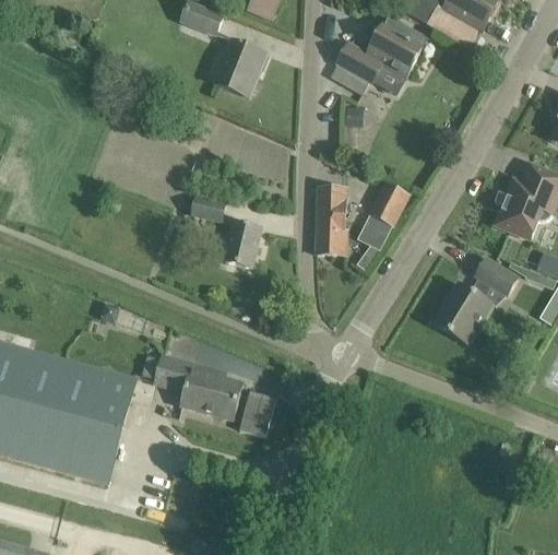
[(179,21),(215,35),(223,14),(187,0),(179,21)]
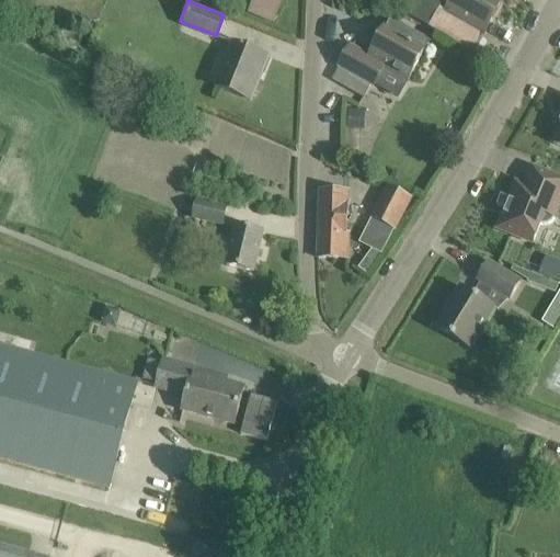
[(250,0),(247,9),(275,20),(283,0),(250,0)]
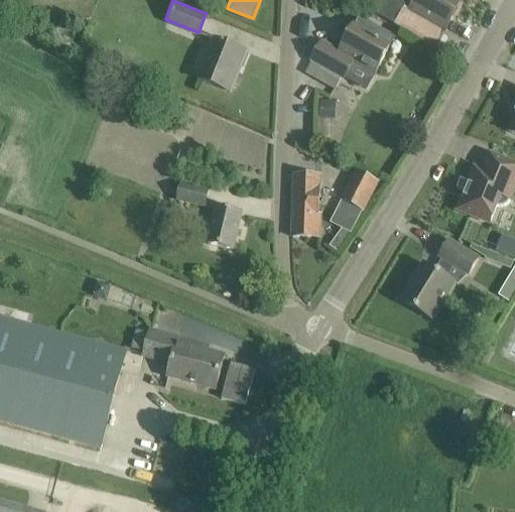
[(435,43),(443,27),(460,0),(413,0),(409,8),(403,5),(394,20),(435,43)]
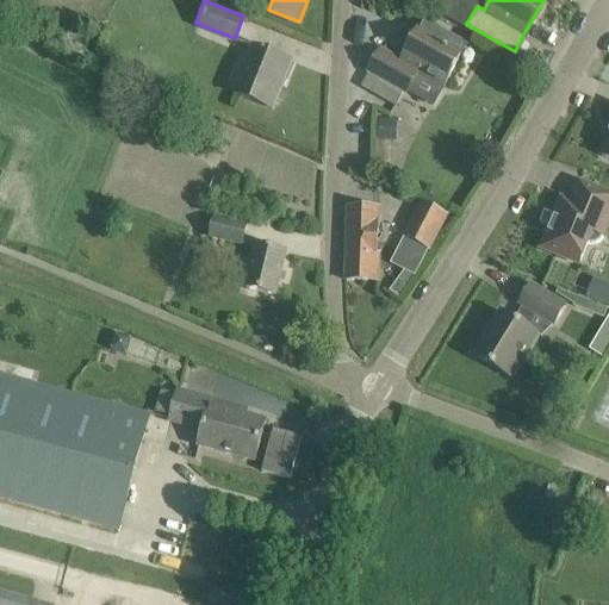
[(464,42),(443,30),(423,19),(401,60),(379,48),(368,67),(405,88),(416,69),(441,83),(464,42)]
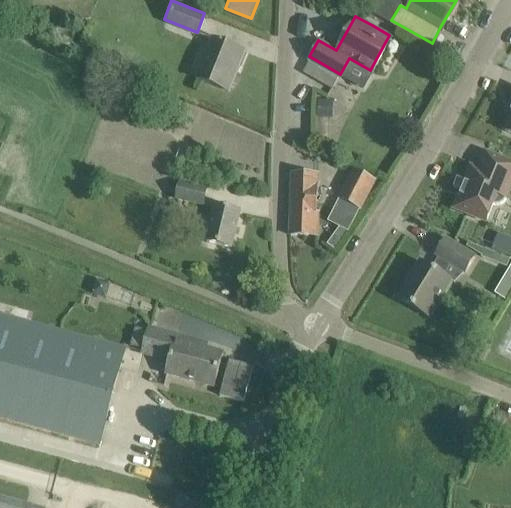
[(243,48),(224,40),(212,36),(196,76),(227,88),(243,48)]
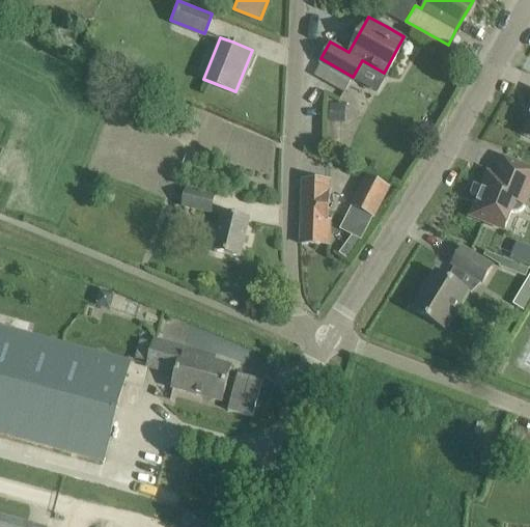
[(329,101),(329,118),(344,118),(344,102),(329,101)]
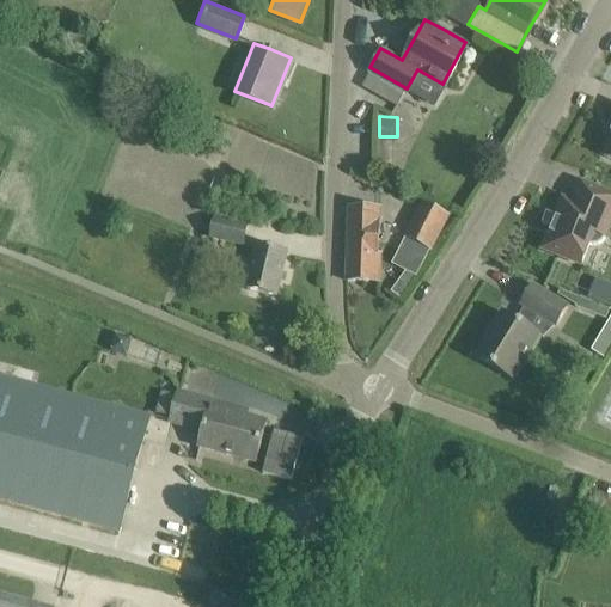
[(610,214),(610,190),(600,186),(579,178),(562,216),(554,213),(541,245),(579,261),(592,228),(604,233),(610,214)]
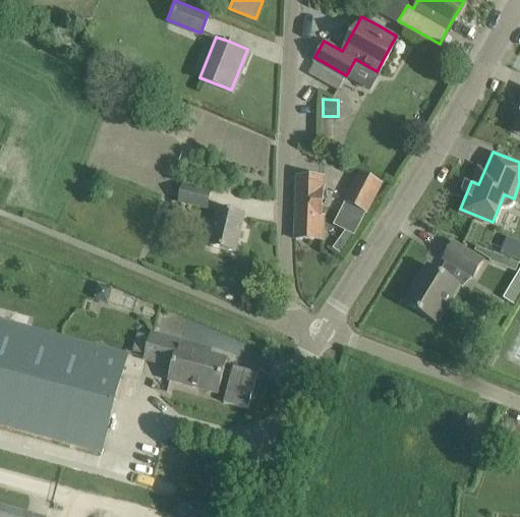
[(359,170),(342,202),(363,213),(380,181),(359,170)]
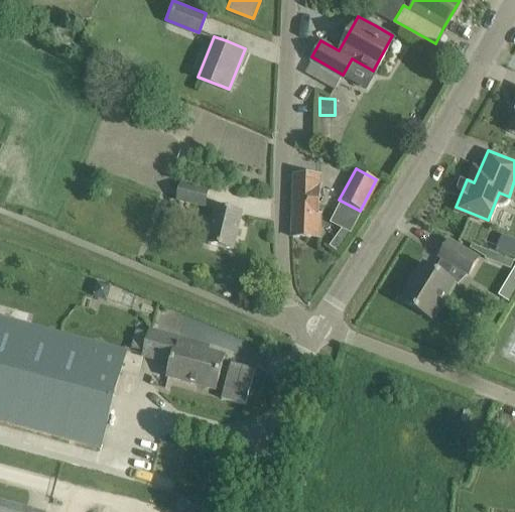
[(316,211),(317,172),(293,171),(291,233),(318,234),(319,211),(316,211)]
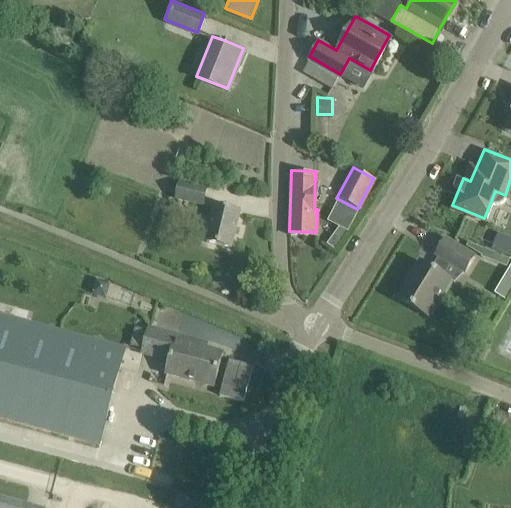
[(203,204),(207,186),(177,179),(173,197),(203,204)]
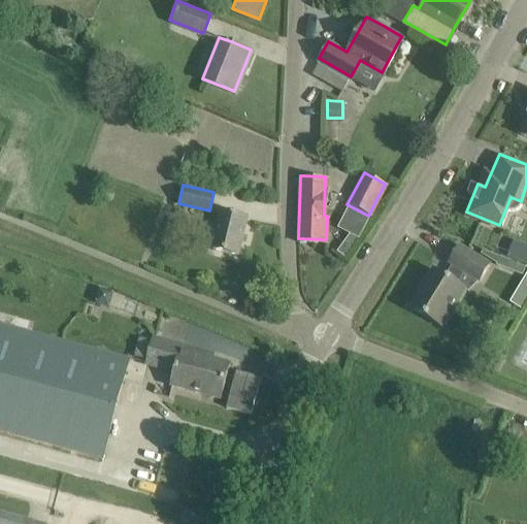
[(368,216),(347,204),(336,226),(349,232),(356,235),(358,236),(368,216)]
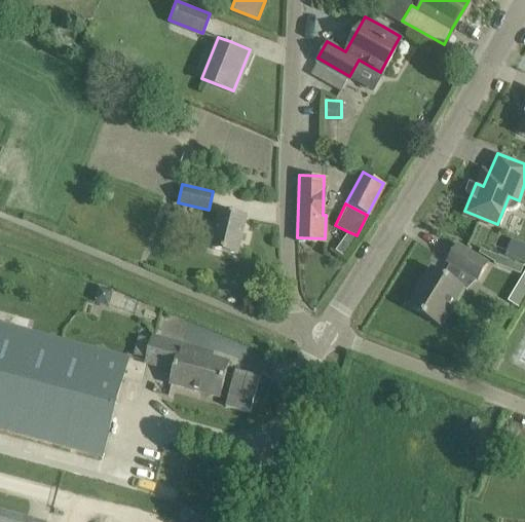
[(220,209),(211,246),(236,252),(245,215),(220,209)]
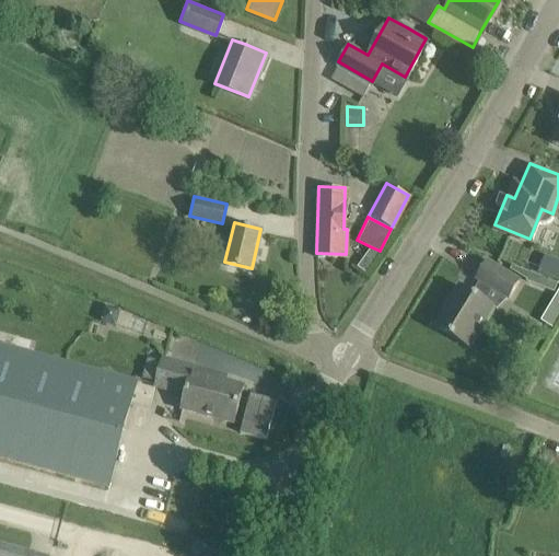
[(517,278),(504,269),(486,258),(476,275),(479,277),(470,290),(458,282),(434,323),(467,343),(491,302),(484,298),(492,286),(507,294),(517,278)]
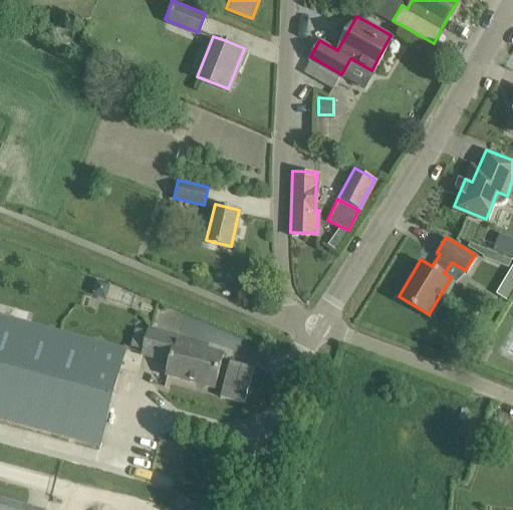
[(507,265),(509,258),(469,241),(467,245),(481,253),(481,255),(507,265)]
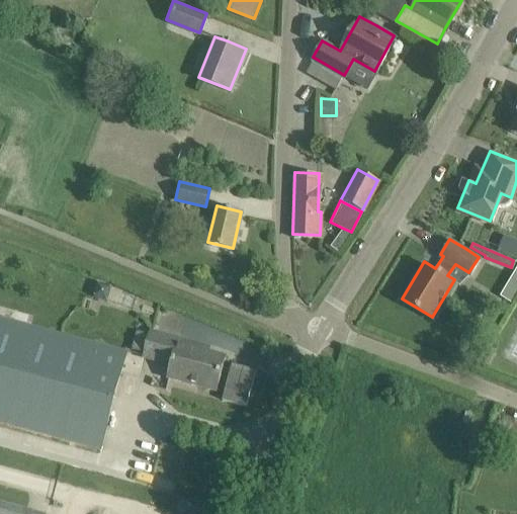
[(511,300),(516,288),(516,264),(500,293),(511,300)]
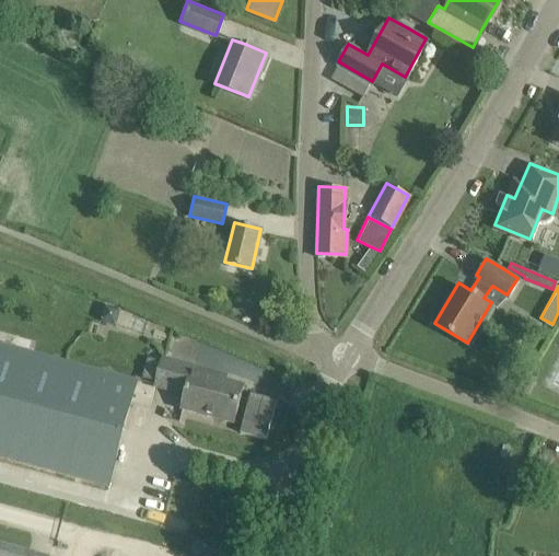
[(105,304),(100,319),(114,323),(118,309),(105,304)]
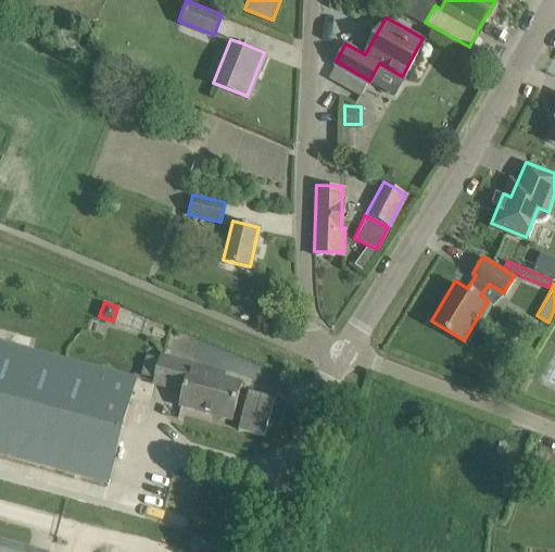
[(0,449),(106,478),(128,396),(135,375),(64,355),(39,349),(11,341),(0,338),(0,449)]
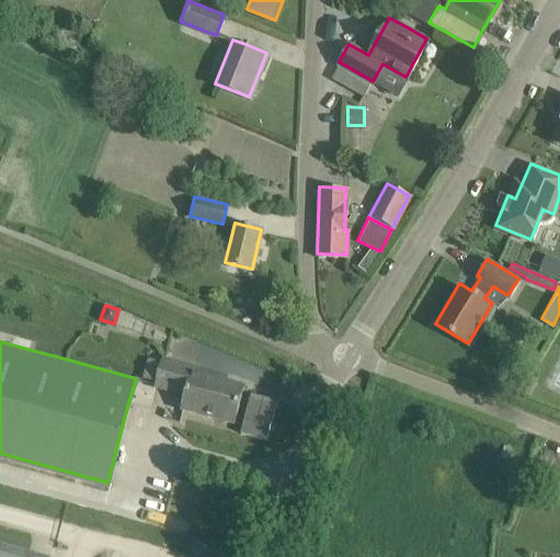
[(182,407),(212,415),(233,420),(242,385),(214,376),(215,371),(162,355),(155,383),(186,391),(182,407)]
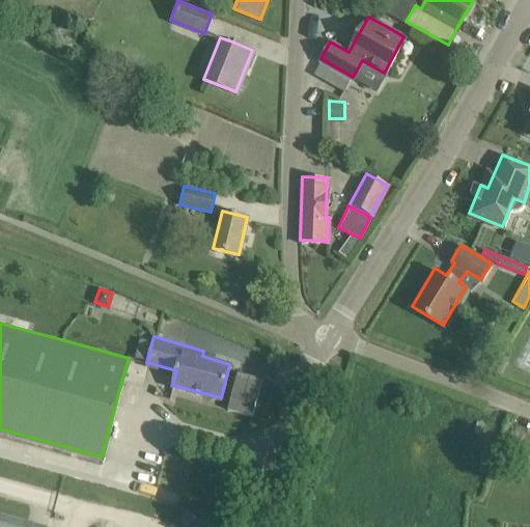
[(257,370),(232,364),(222,400),(246,408),(257,370)]
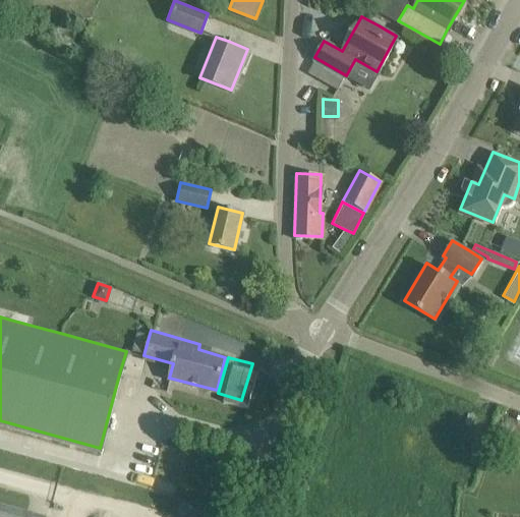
[(20,516),(2,512),(4,502),(0,500),(0,516),(20,516)]
